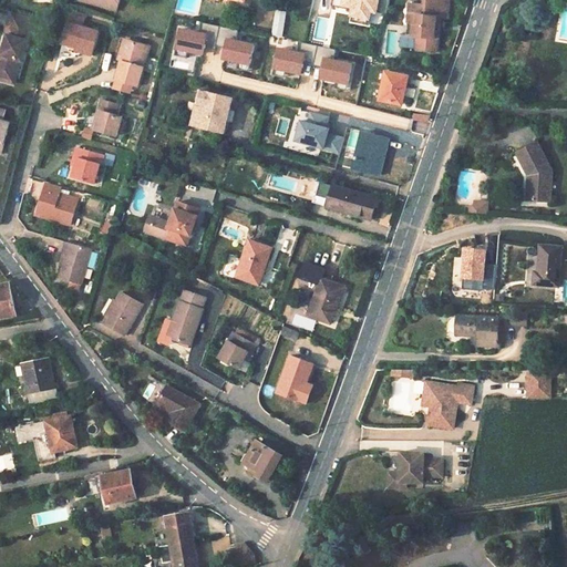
[(120,0),(78,0),(78,1),(116,12),(120,0)]
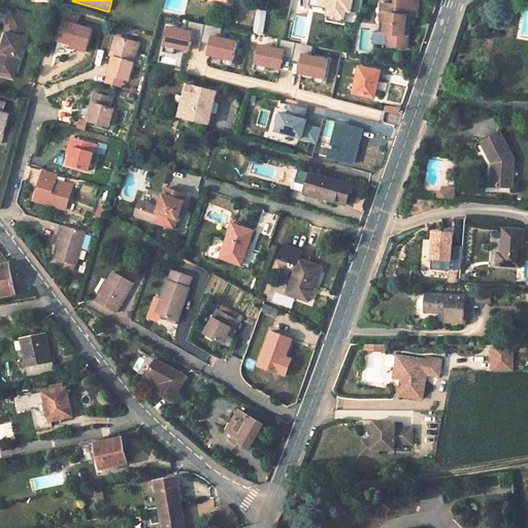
[(309,13),(309,0),(295,0),(296,12),(309,13)]
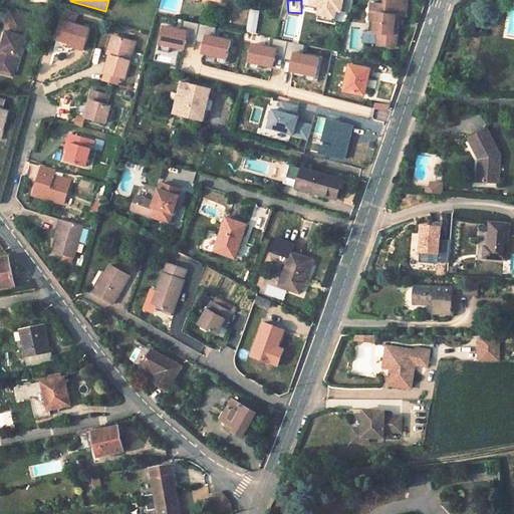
[(331,23),(333,12),(352,15),(355,0),(304,0),(303,9),(321,12),(320,21),(331,23)]
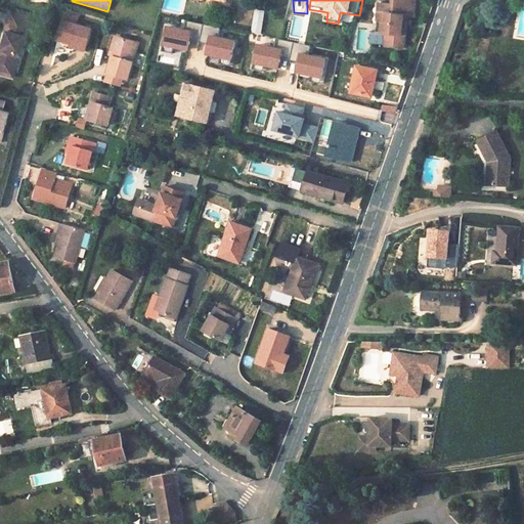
[(416,0),(393,0),(392,7),(380,6),(378,25),(383,25),(382,36),(387,37),(385,48),(404,50),(407,18),(413,19),(416,0)]
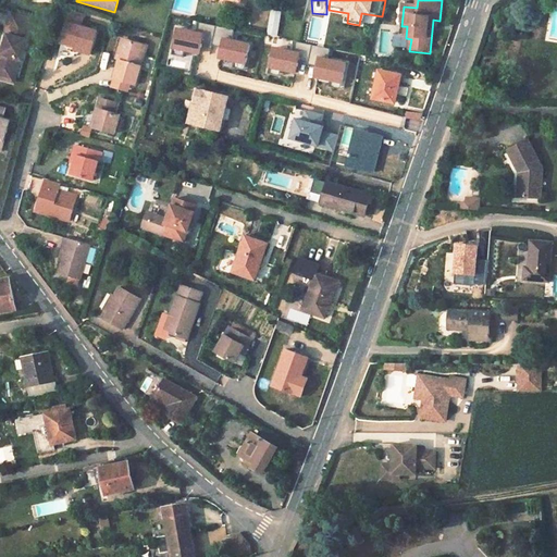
[(271,10),(268,35),(279,37),(282,11),(271,10)]
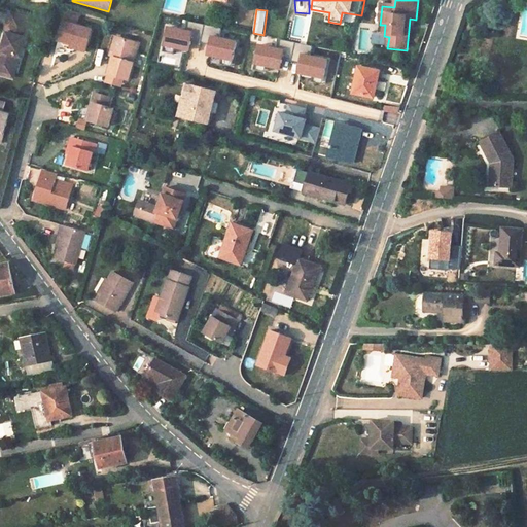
[(32,19),(8,11),(7,13),(32,21),(32,19)]
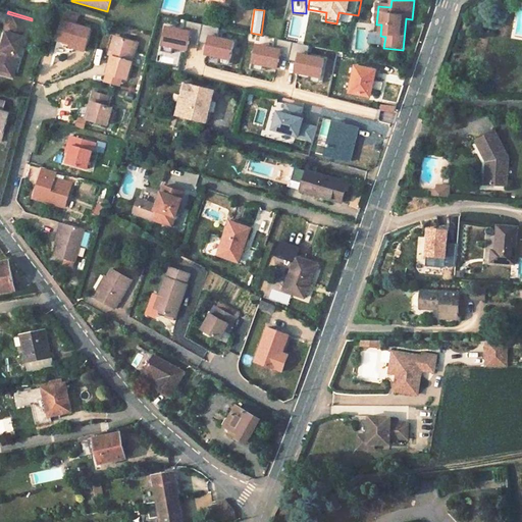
[(24,35),(27,36),(32,20),(7,13),(3,29),(5,30),(1,44),(0,46),(0,68),(12,72),(17,56),(18,56),(24,35)]
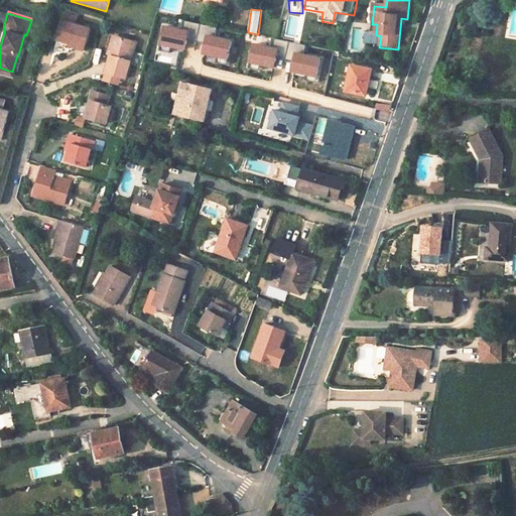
[(289,16),(288,35),(297,36),(298,16),(289,16)]
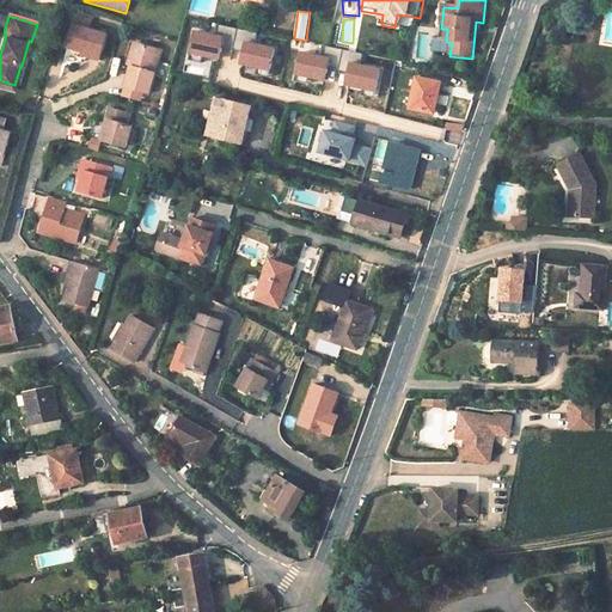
[(108,35),(73,25),(71,32),(67,47),(80,51),(101,57),(108,35)]
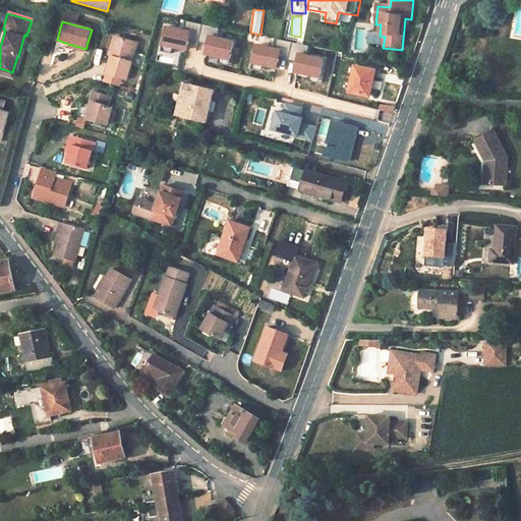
[(57,40),(60,27),(53,24),(49,38),(57,40)]
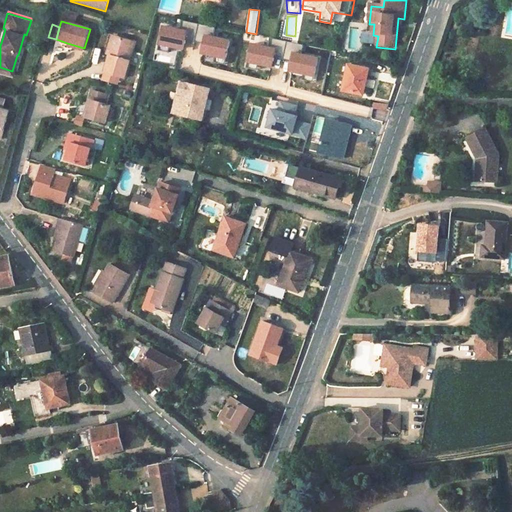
[(184,52),(189,31),(162,25),(158,46),(184,52)]
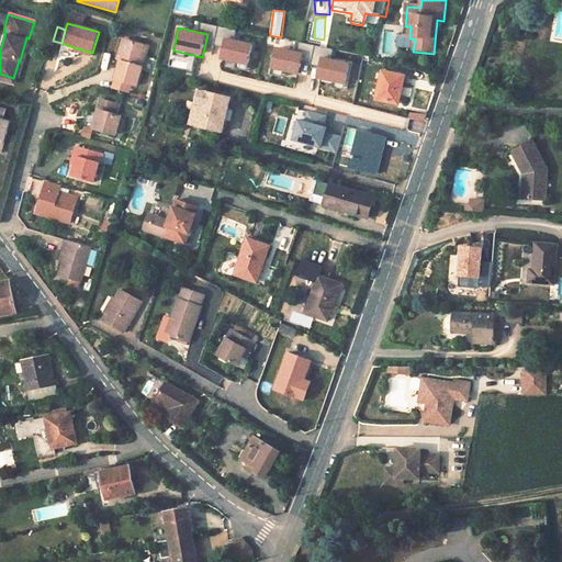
[(220,60),(248,67),(254,44),(225,37),(220,60)]
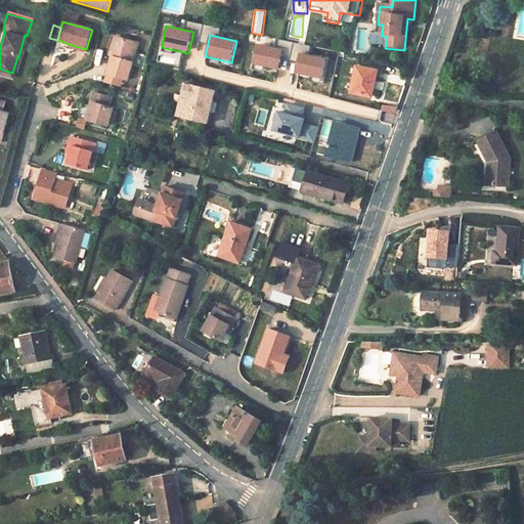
[(119,37),(114,36),(108,55),(113,56),(119,37)]
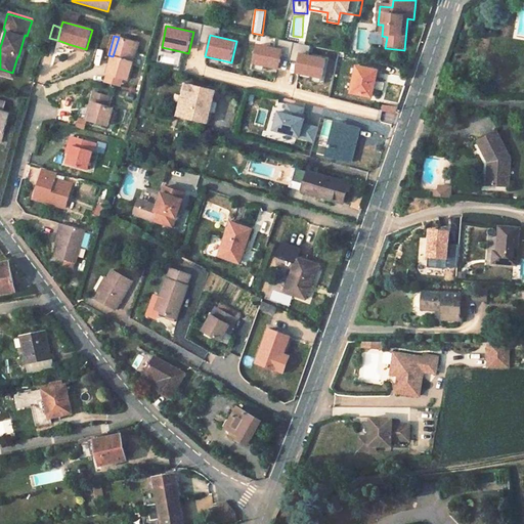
[(139,43),(119,37),(113,56),(106,76),(120,80),(127,82),(139,43)]
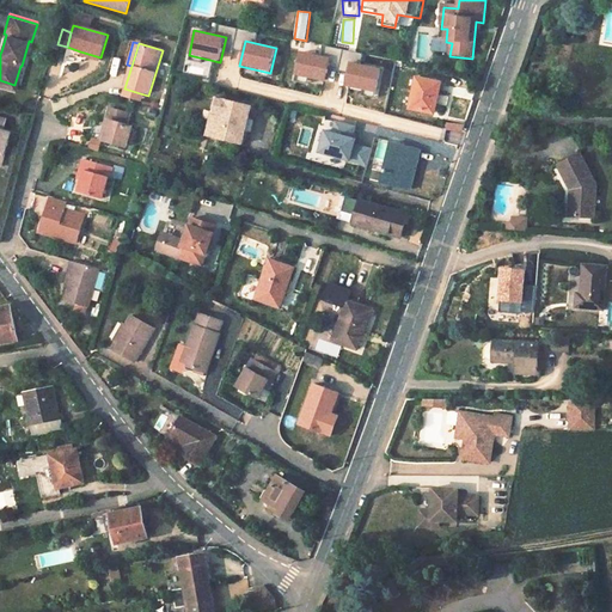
[(377,93),(381,68),(359,65),(361,54),(342,50),(326,48),(325,53),(337,55),(335,69),(347,72),(344,89),(377,93)]
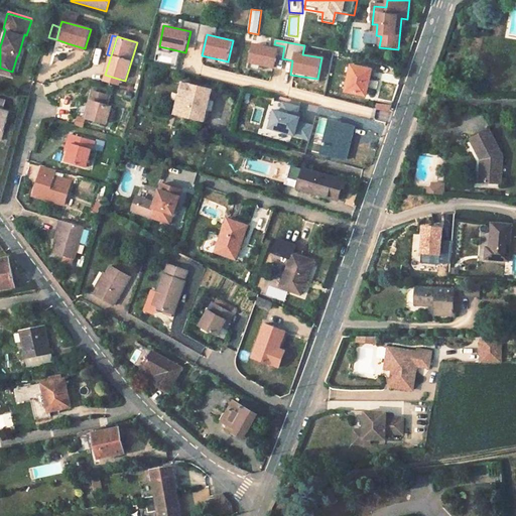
[(85,48),(68,43),(66,49),(83,54),(85,48)]
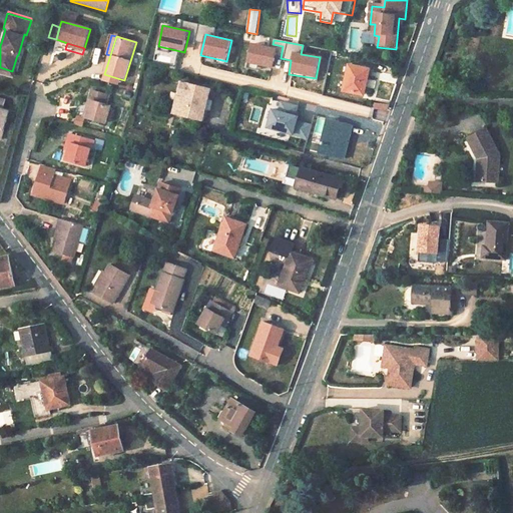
[(250,44),(247,65),(275,67),(277,47),(250,44)]
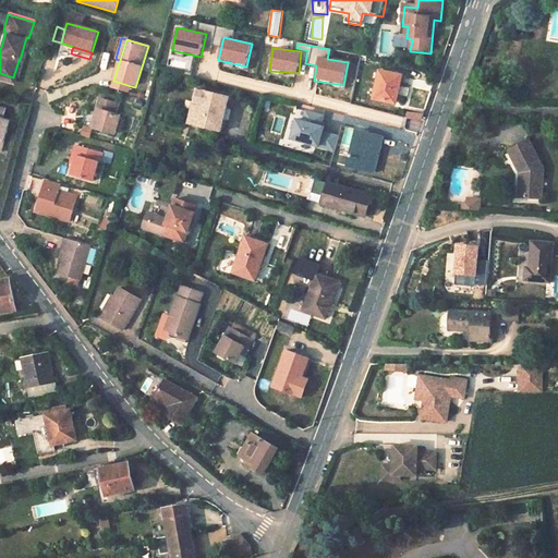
[(0,73),(0,79),(12,83),(13,77),(0,73)]
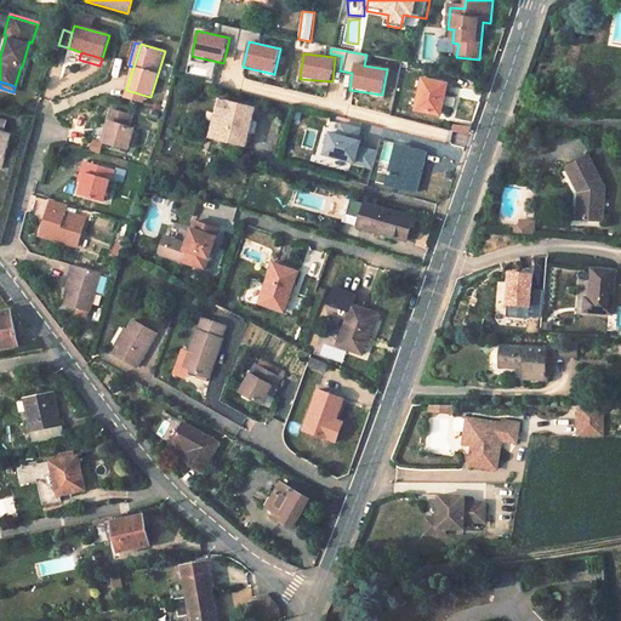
[(446,87),(425,81),(416,113),(439,118),(446,87)]
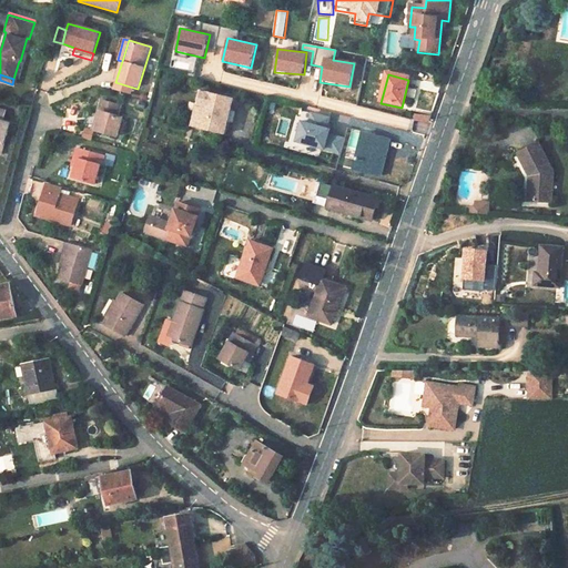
[(130,87),(115,82),(113,90),(128,94),(130,87)]
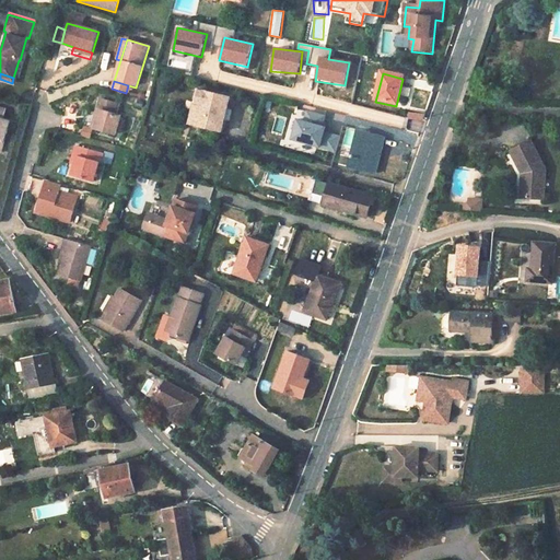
[(231,101),(199,92),(196,106),(202,107),(197,128),(223,133),(231,101)]
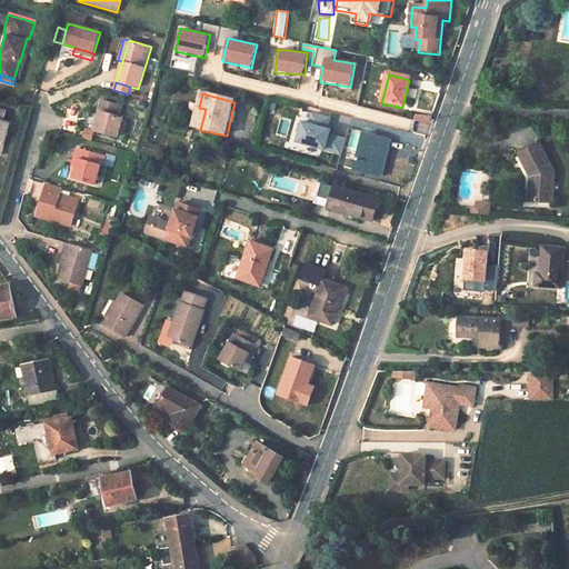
[(121,103),(103,99),(99,116),(105,118),(100,131),(119,136),(125,117),(118,115),(121,103)]
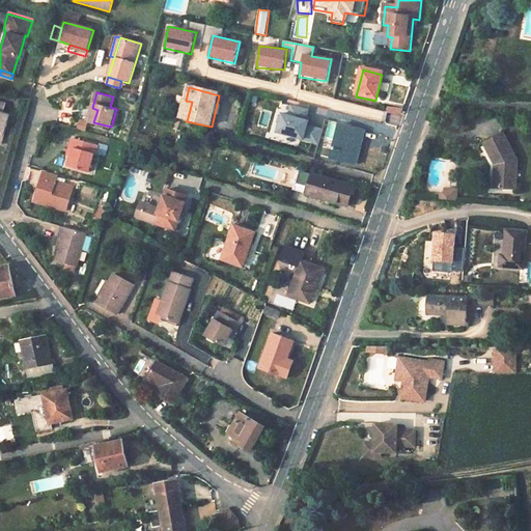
[(192,102),(186,101),(180,119),(187,121),(192,102)]
